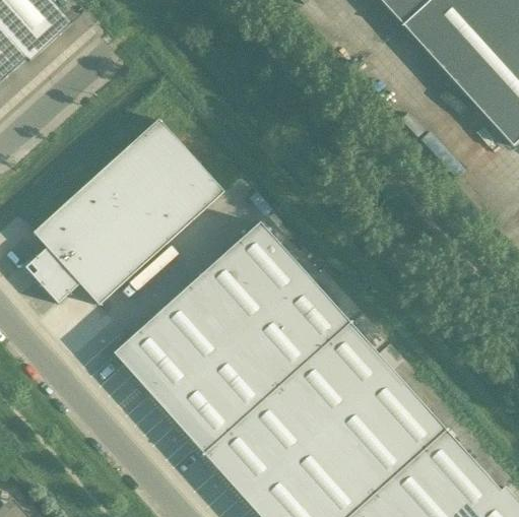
[(0,0),(0,81),(27,57),(30,60),(63,30),(73,21),(53,0),(0,0)]
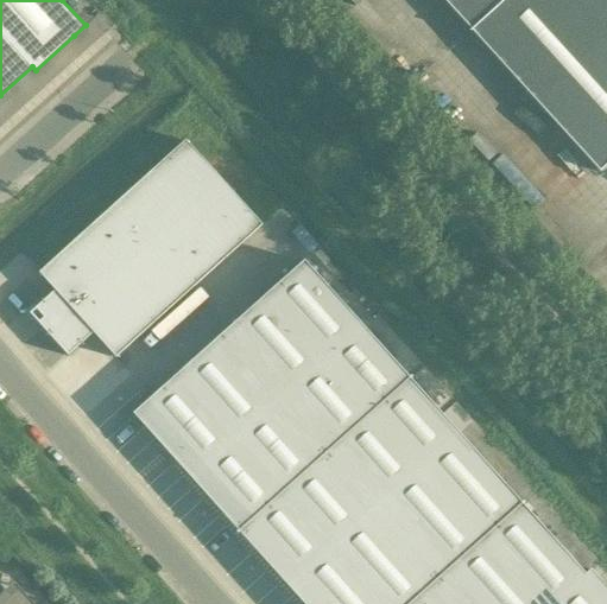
[(448,0),(472,25),(499,0),(448,0)]
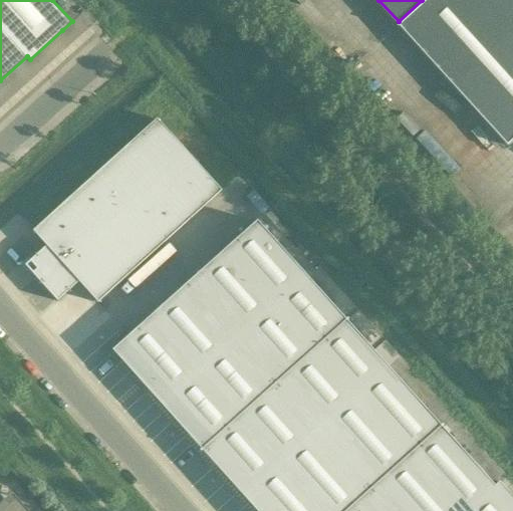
[(422,0),(399,21),(508,143),(512,138),(512,0),(422,0)]
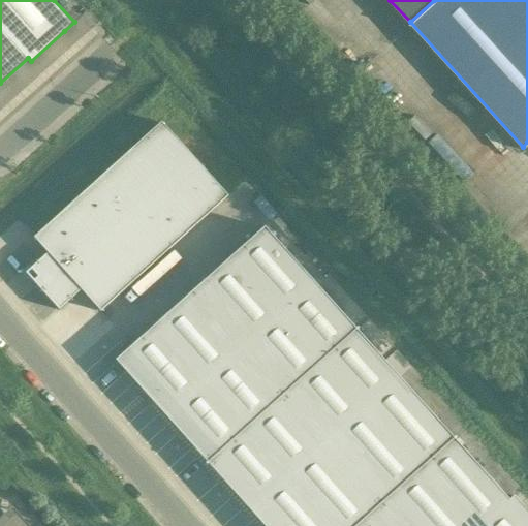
[(49,251),(31,267),(38,275),(34,279),(60,308),(82,287),(101,309),(228,194),(161,121),(34,236),(49,251)]
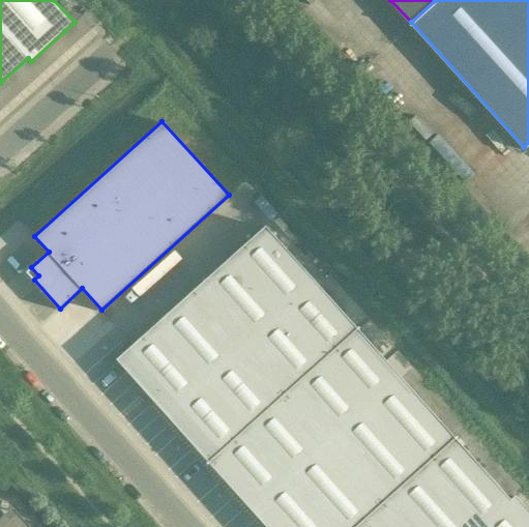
[(116,359),(219,475),(265,526),(528,526),(528,510),(516,495),(510,499),(471,456),(369,341),(265,225),(116,359)]
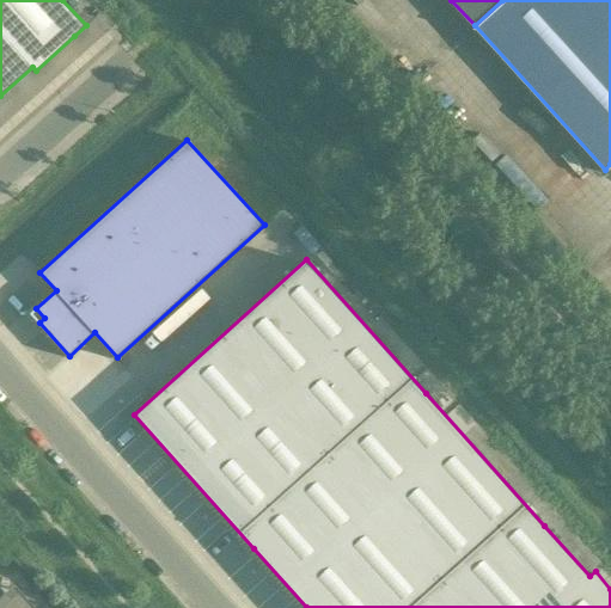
[(35,607),(20,590),(0,607),(35,607)]
